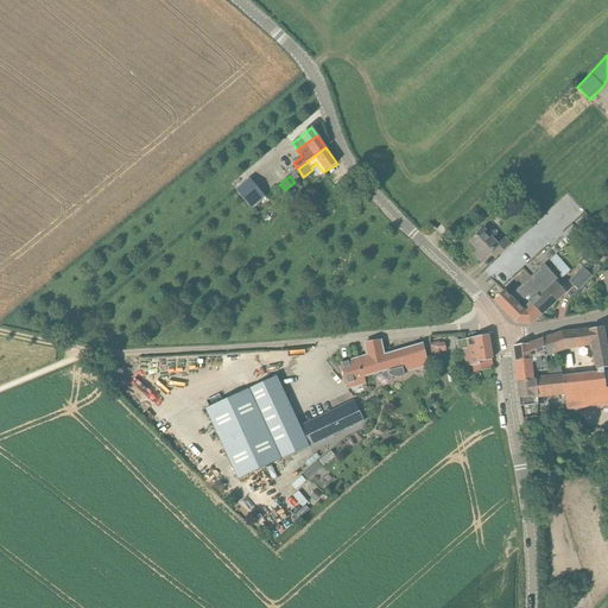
[(235,190),(251,209),(265,197),(249,179),(235,190)]
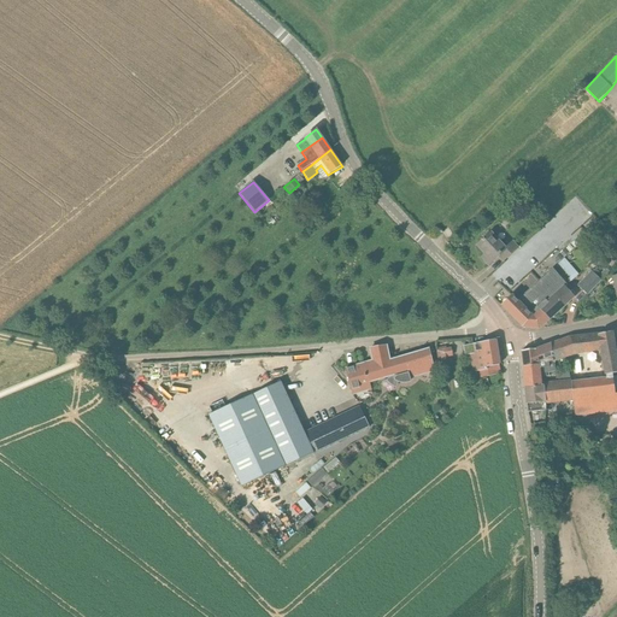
[(505,248),(491,233),(482,241),(477,246),(486,254),(482,258),(489,265),(498,257),(503,263),(518,247),(512,242),(505,248)]
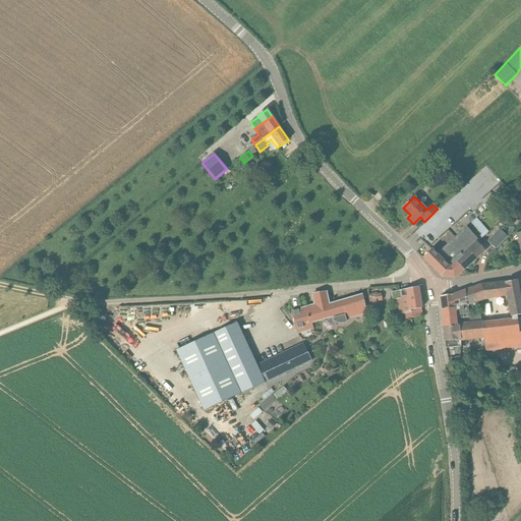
[(502,205),(510,212),(518,205),(511,196),(502,205)]
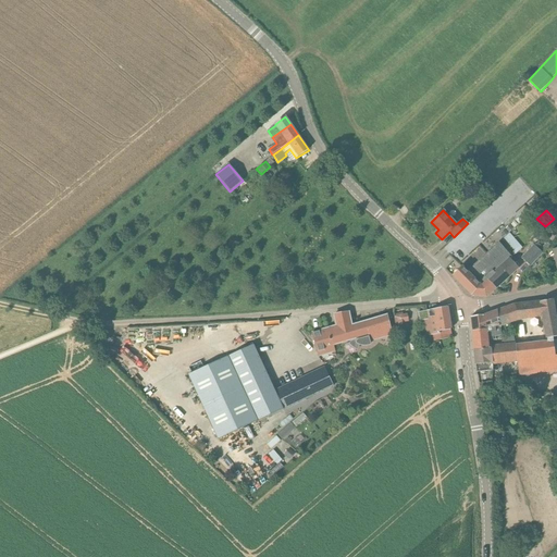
[(485,254),(498,268),(508,258),(511,256),(498,242),(485,254)]
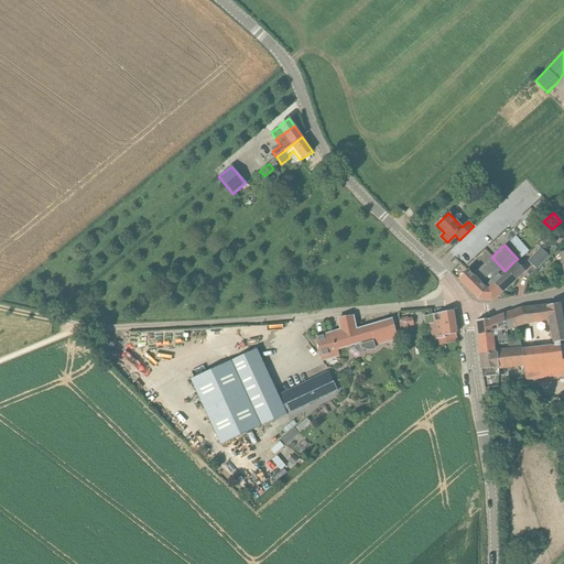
[(551,256),(557,248),(555,246),(548,253),(551,256)]
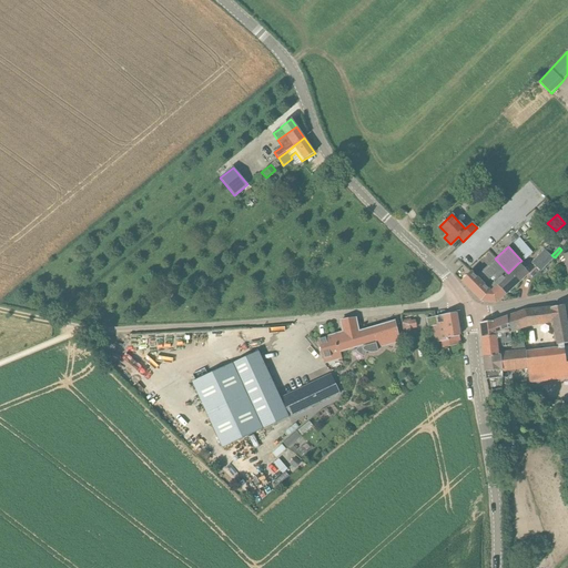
[(554,259),(544,250),(538,255),(539,256),(531,263),(540,272),(554,259)]
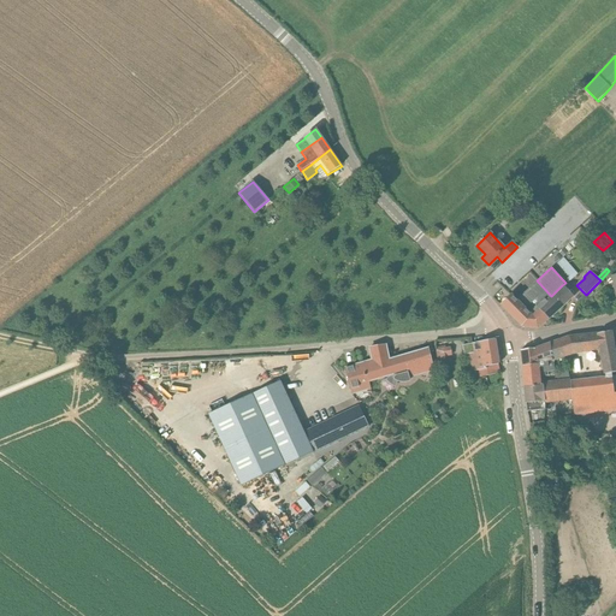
[(537,280),(522,294),(534,306),(543,298),(545,301),(551,296),(537,280)]
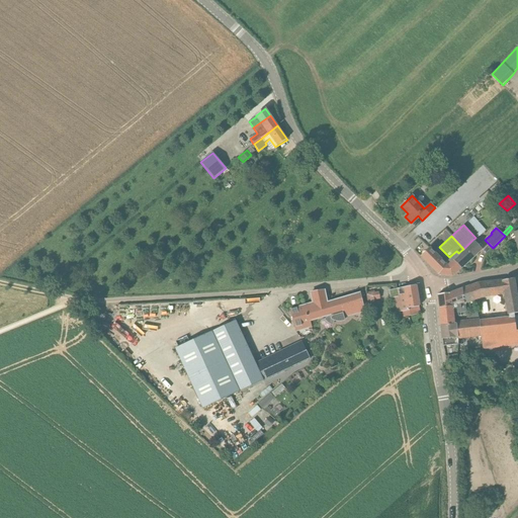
[(449,257),(460,269),(483,250),(472,240),(463,249),(458,253),(456,251),(449,257)]
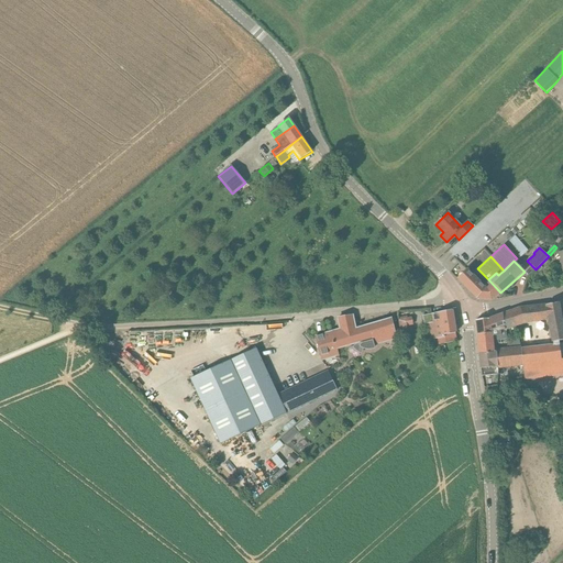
[(457,279),(473,295),(488,279),(477,268),(473,273),(467,268),(457,279)]
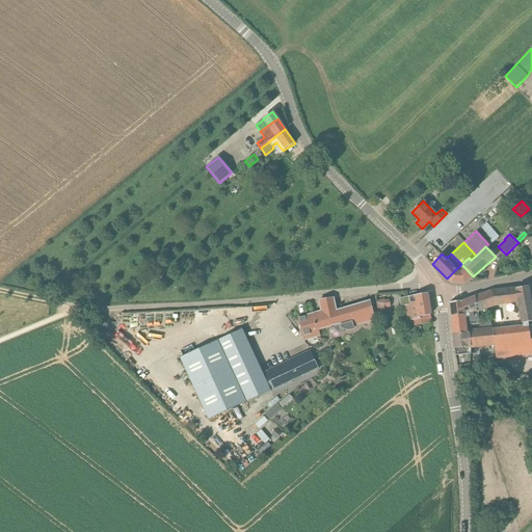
[(464,284),(473,276),(461,264),(447,278),(451,283),(464,284)]
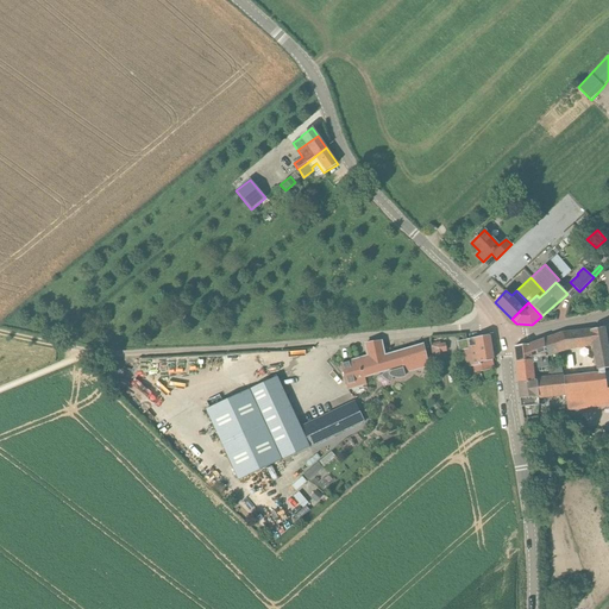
[(608,368),(608,356),(606,339),(603,328),(590,331),(562,334),(542,341),(546,355),(546,357),(567,351),(576,350),(592,346),(596,370),(608,368)]
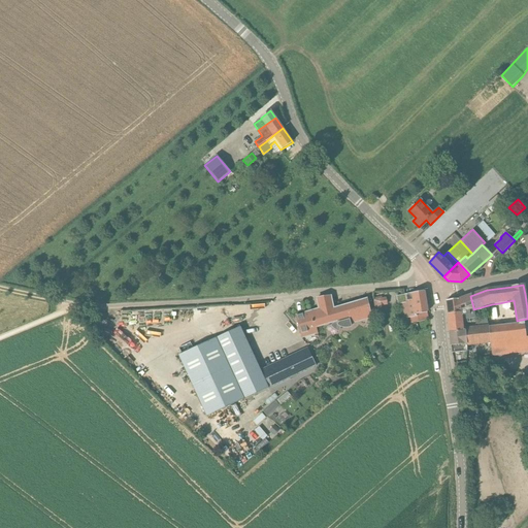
[(404,295),(396,296),(398,304),(403,303),(406,319),(409,318),(411,324),(421,322),(420,315),(427,312),(424,291),(404,295)]
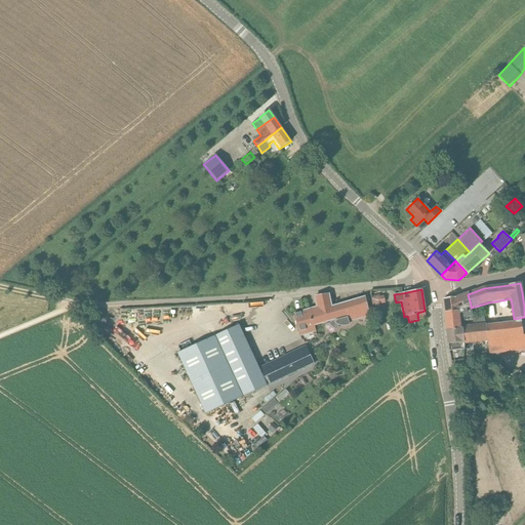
[(373,294),(373,304),(386,304),(386,294),(373,294)]
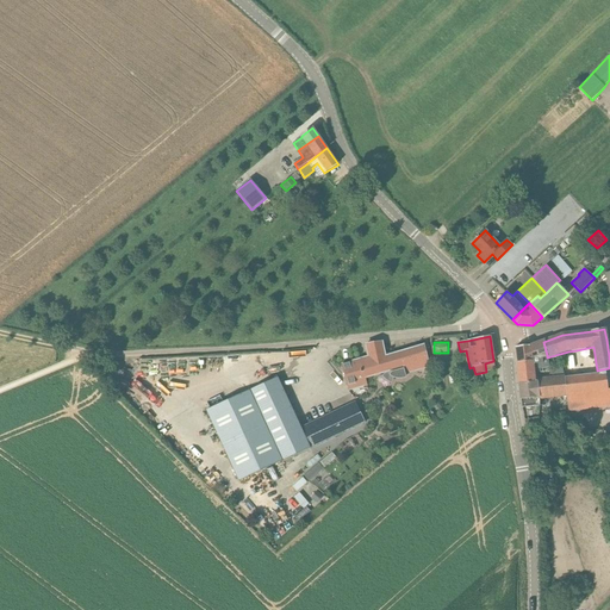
[(531,346),(516,348),(517,366),(530,365),(530,368),(534,368),(541,367),(541,368),(548,368),(547,358),(547,355),(543,342),(531,346)]
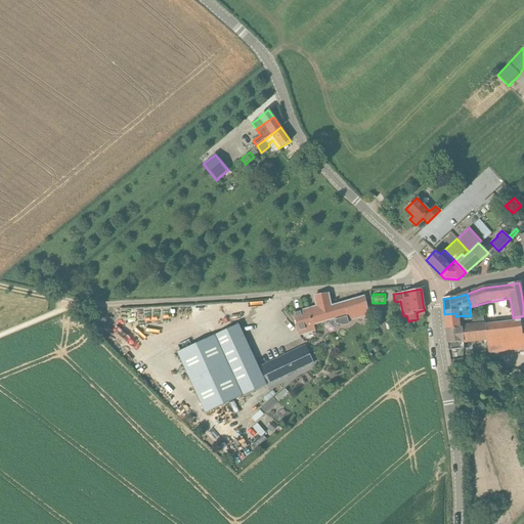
[(369,315),(363,297),(330,307),(328,295),(314,297),(316,307),(309,309),(313,324),(336,318),(336,320),(336,322),(340,324),(343,325),(346,325),(349,324),(349,321),(369,315)]
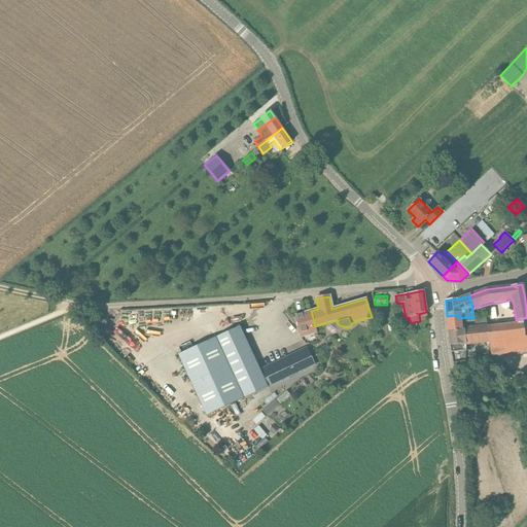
[(317,332),(315,326),(311,311),(294,316),(301,337),(317,332)]
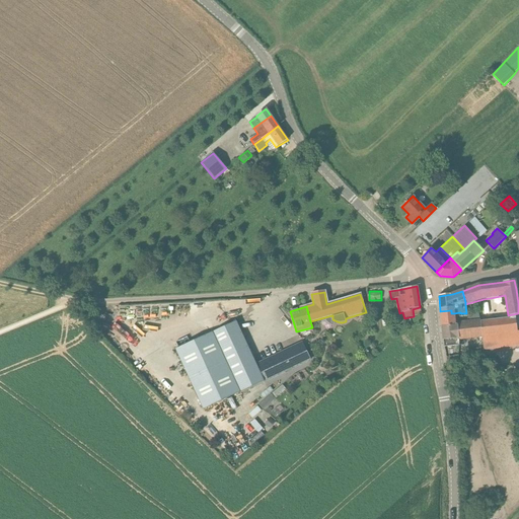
[(458,328),(459,339),(482,337),(480,320),(455,322),(455,317),(461,317),(461,315),(460,313),(460,312),(454,313),(451,313),(451,310),(440,311),(442,325),(442,330),(458,328)]
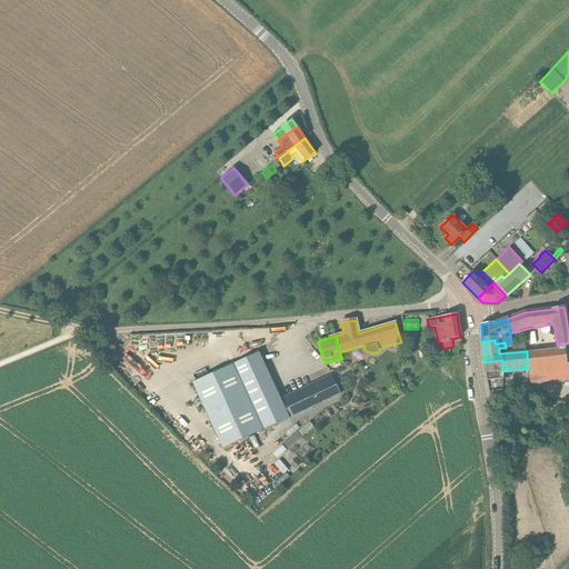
[(512,342),(512,351),(526,350),(523,341),(512,342)]
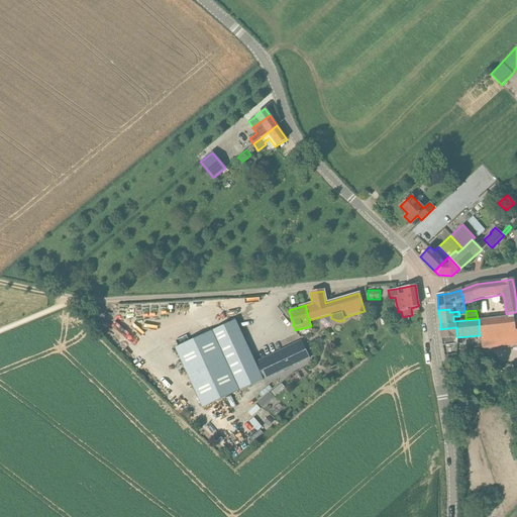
[(123,333),(130,318),(119,313),(112,327),(123,333)]
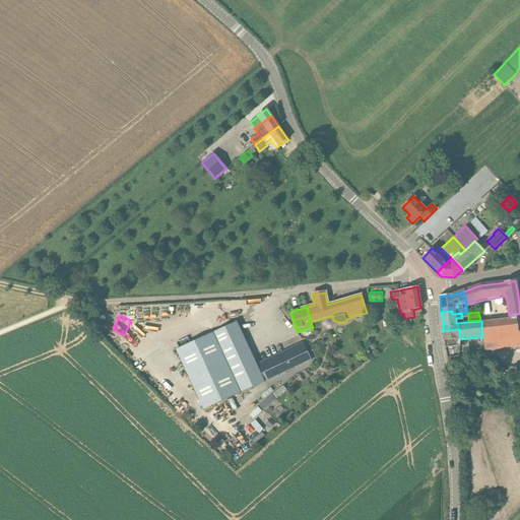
[(519,318),(481,321),(482,337),(484,351),(511,348),(519,347),(519,318)]
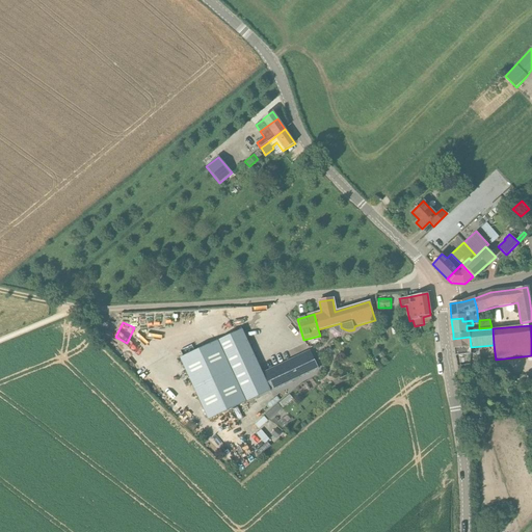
[(250,348),(242,329),(218,341),(227,360),(250,348)]
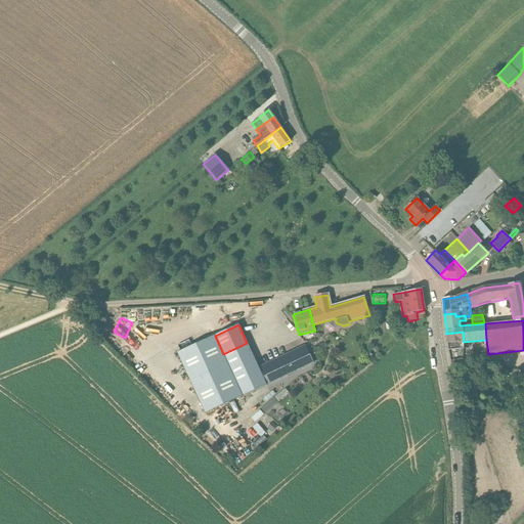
[(463,332),(446,334),(448,350),(465,348),(464,342),(463,332)]
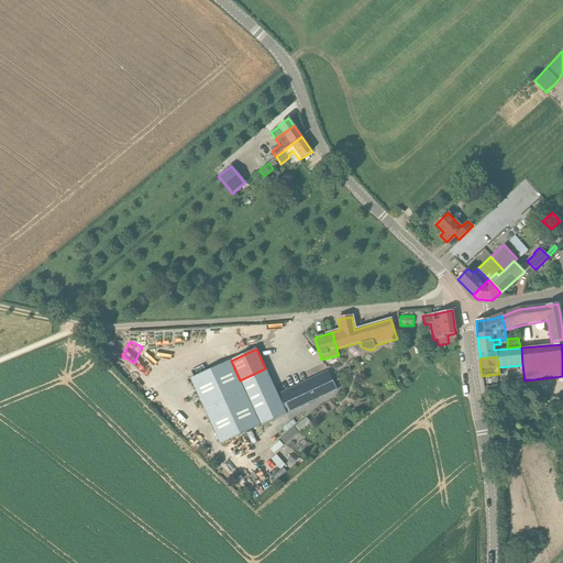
[(231,361),(190,379),(220,444),(261,426),(240,381),(231,361)]
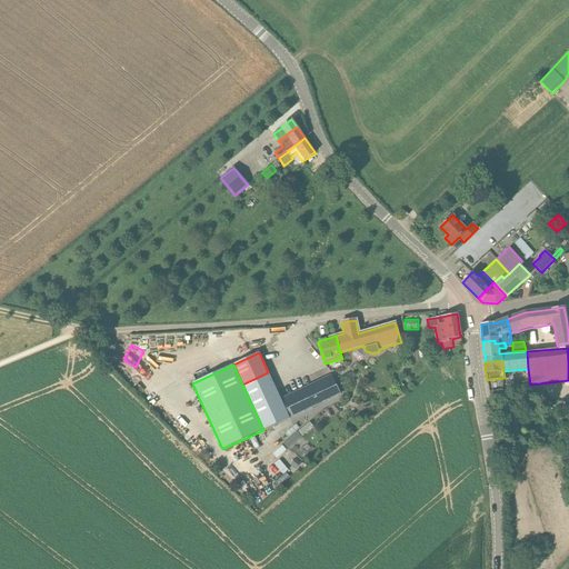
[(268,372),(242,385),(263,430),(289,418),(290,419),(341,396),(331,375),(280,399),(268,372)]
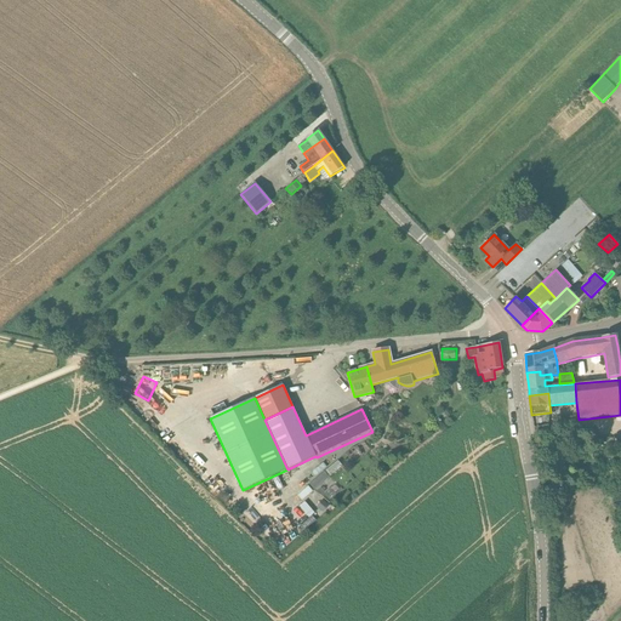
[(575,417),(560,420),(562,431),(576,428),(575,417)]
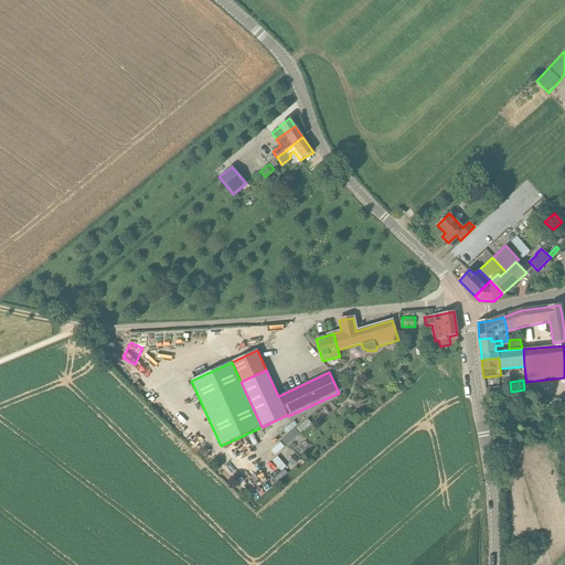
[(499,386),(486,390),(488,403),(498,402),(499,386)]
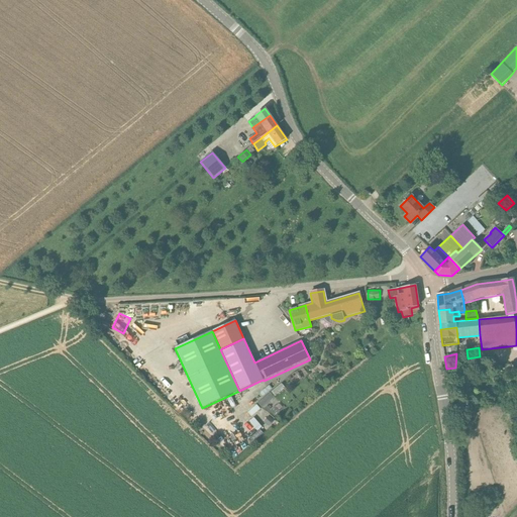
[(264,407),(276,396),(271,391),(259,402),(264,407)]
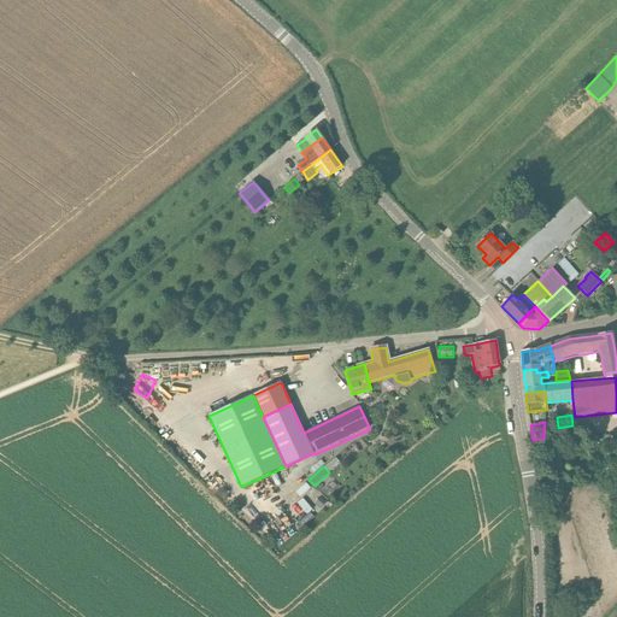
[(568,488),(571,487),(580,485),(577,476),(565,481),(568,488)]
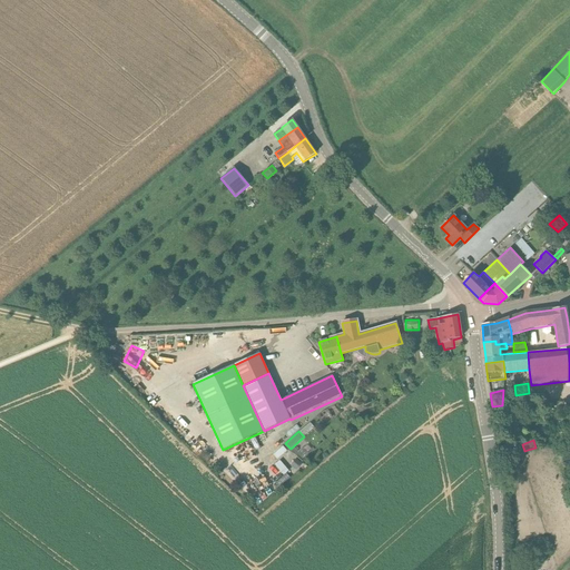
[(278,457),(288,448),(285,444),(275,452),(278,457)]
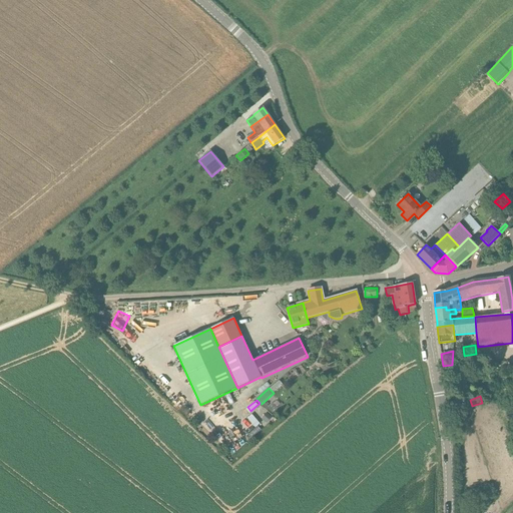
[(248,417),(257,425),(262,421),(253,412),(248,417)]
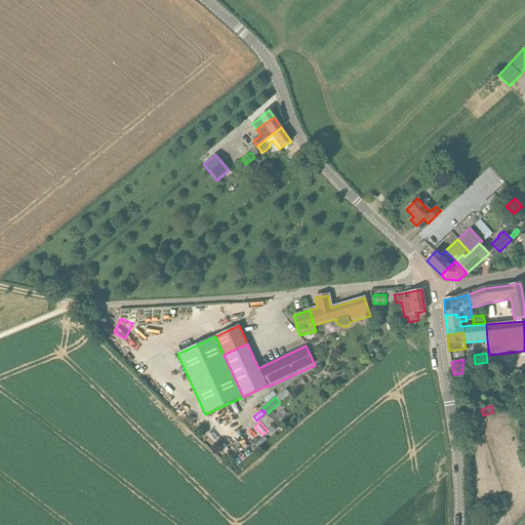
[(274,423),(269,429),(275,433),(279,428),(274,423)]
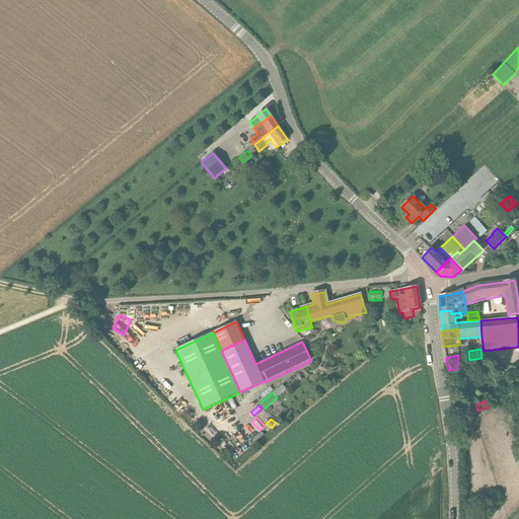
All buildings are outlined.
